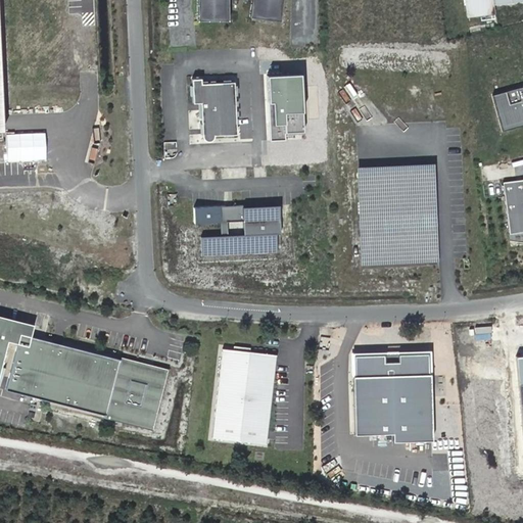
[(199,0),(201,25),(232,22),(230,0),(199,0)]
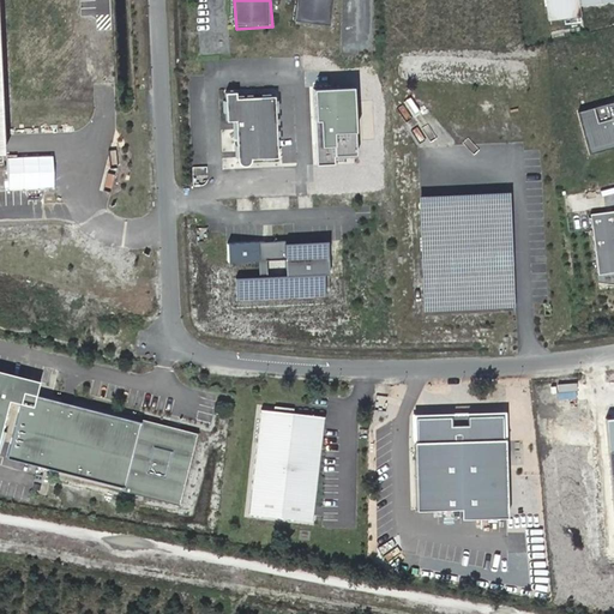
[(335,0),(299,0),(298,20),(333,23),(335,0)]
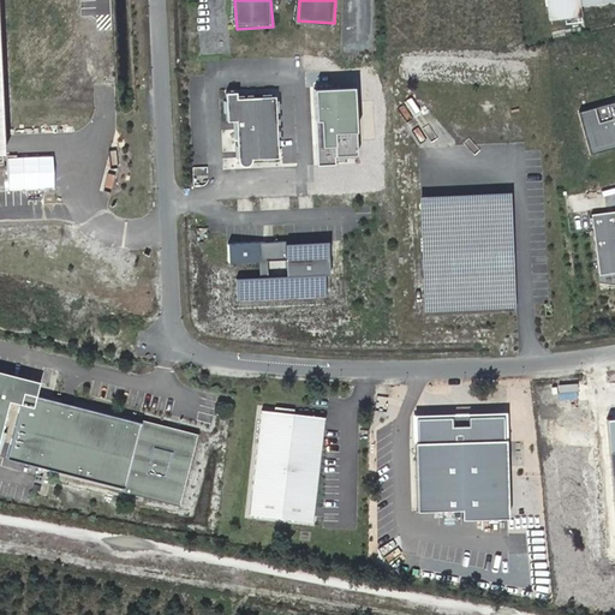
[(357,89),(318,91),(318,123),(318,133),(320,166),(336,166),(336,157),(358,157),(359,133),(357,89)]
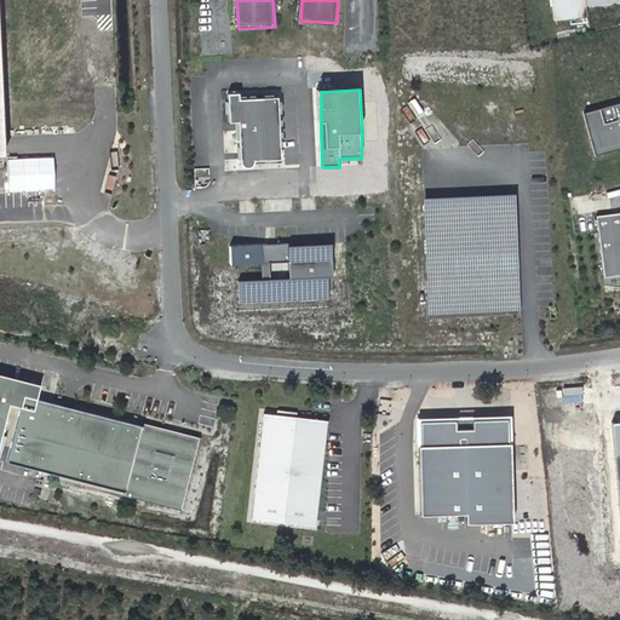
[(237,93),(228,93),(229,121),(237,121),(240,161),(240,162),(241,165),(242,166),(245,167),(246,167),(247,167),(250,166),(251,165),(252,164),(253,162),(253,160),(280,159),(277,97),(239,98),(237,93)]
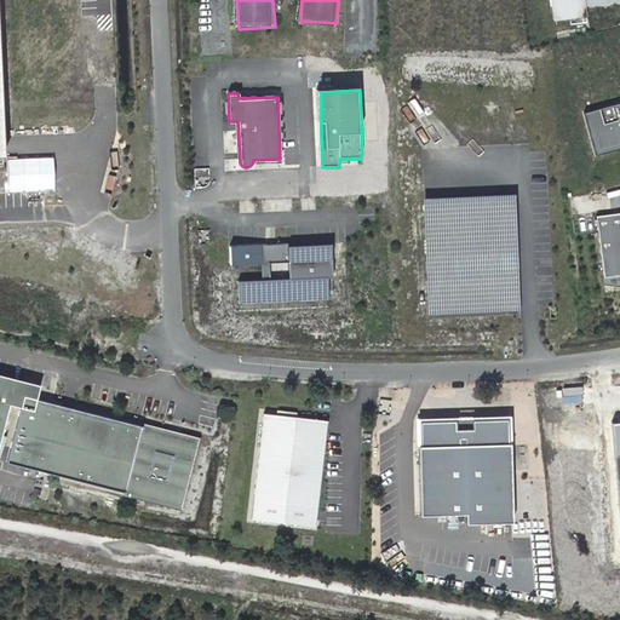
[(619,101),(583,112),(595,154),(619,147),(619,101)]
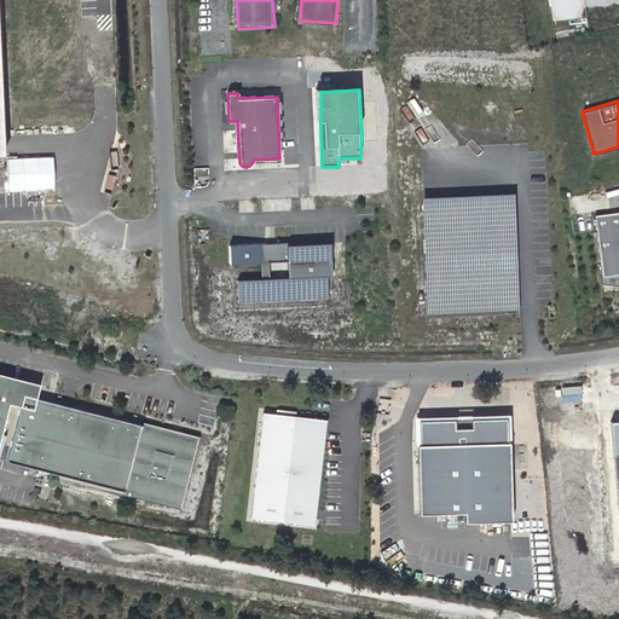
[(53,157),(9,158),(9,192),(55,190),(53,157)]
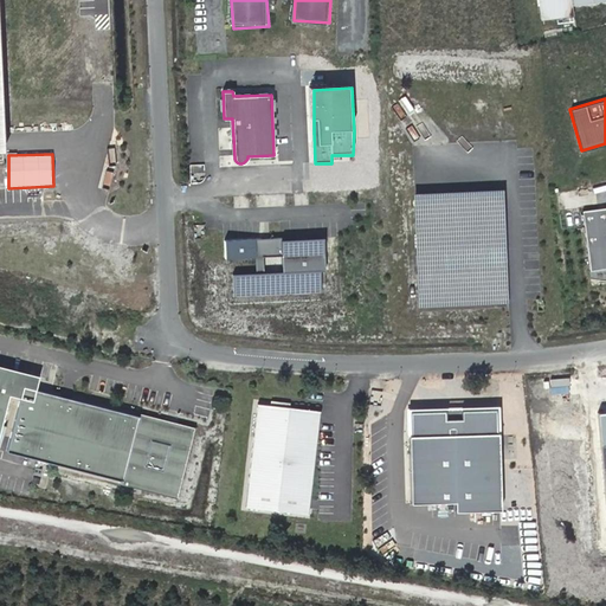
[(416,195),(420,305),(505,301),(503,263),(503,245),(501,192),(416,195)]
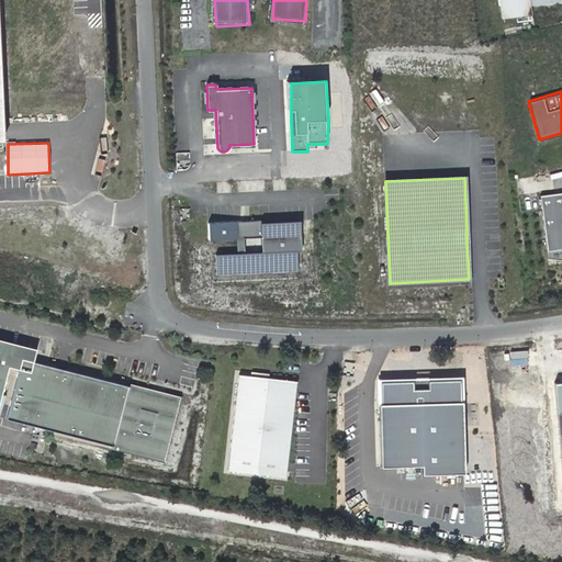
[(561,191),(540,195),(548,250),(561,248),(561,191)]
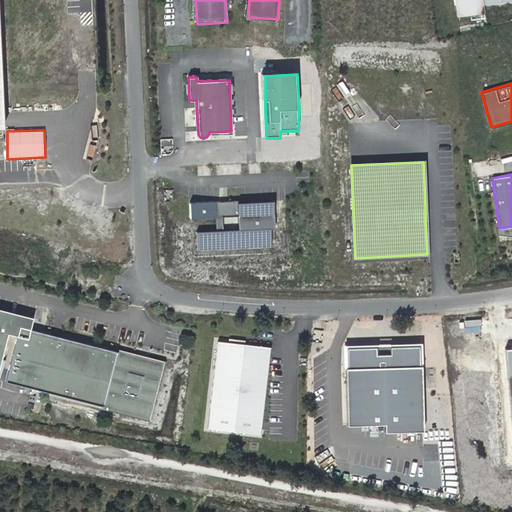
[(221,202),(189,203),(190,218),(215,217),(216,230),(200,231),(201,247),(265,244),(264,229),(270,229),(274,229),(273,214),(273,201),(242,202),(237,203),(237,201),(229,201),(227,205),(221,202)]
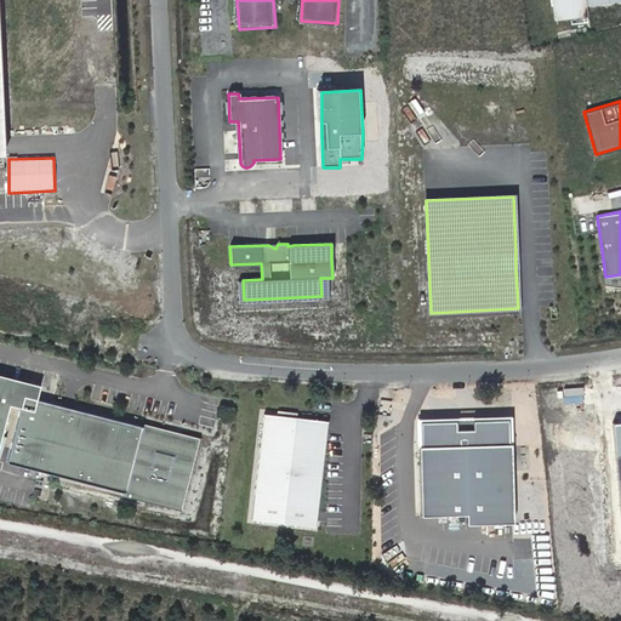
[(328,280),(328,278),(320,278),(322,296),(244,300),(243,280),(238,280),(239,303),(329,300),(328,280)]
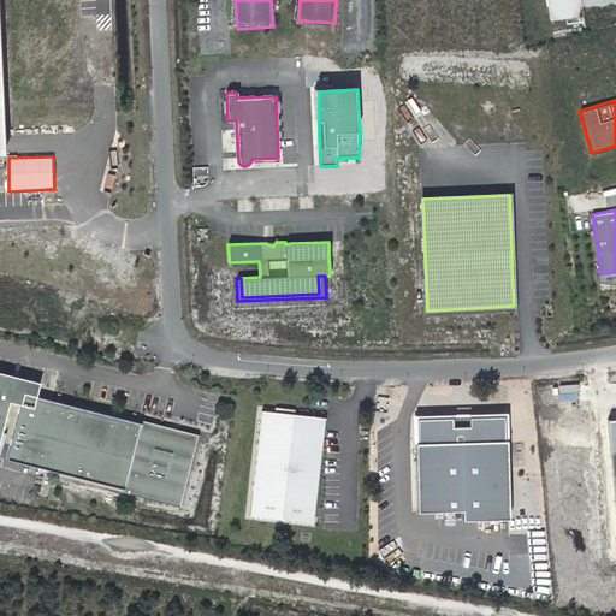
[(6,458),(177,503),(194,437),(36,396),(40,381),(0,371),(0,434),(9,401),(21,403),(6,458)]
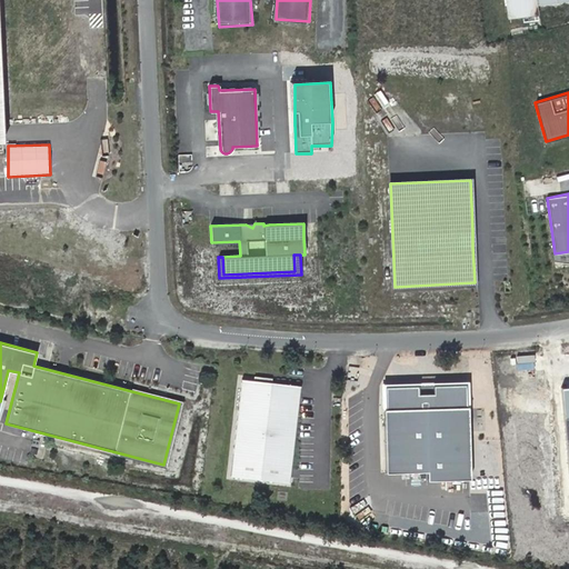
[(241,379),(230,476),(288,482),(299,386),(241,379)]
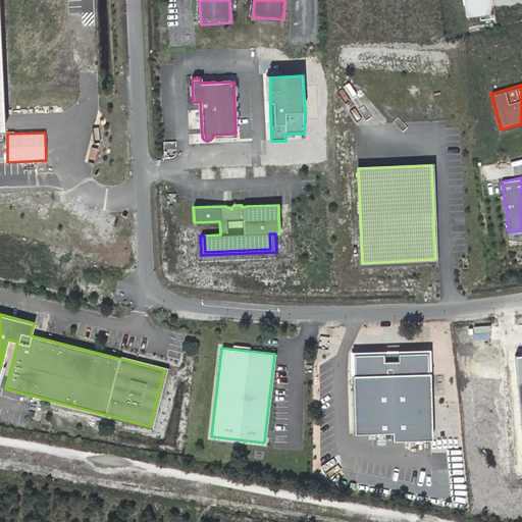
[(434,439),(430,353),(354,355),(355,376),(355,435),(394,434),(394,442),(434,439)]
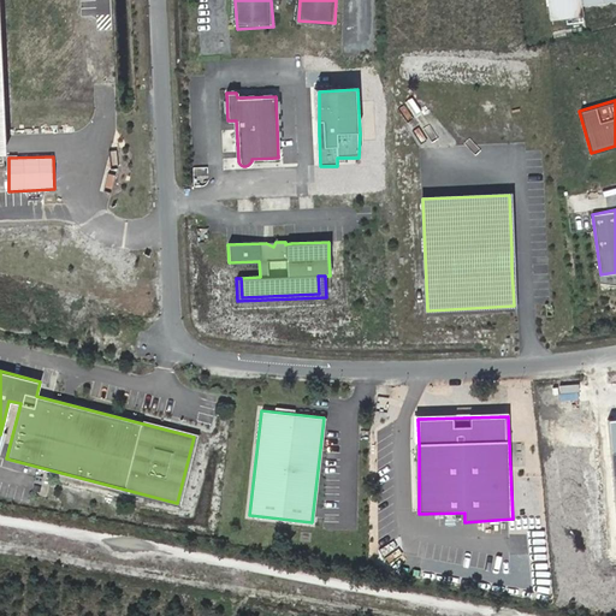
All buildings are outlined.
